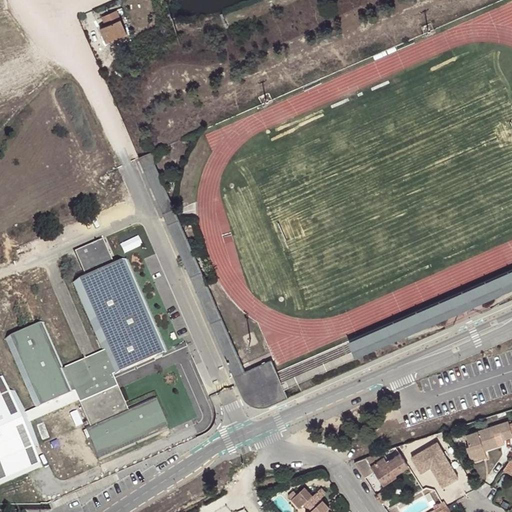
[(126,33),(117,9),(102,15),(106,24),(101,26),(107,41),(126,33)]
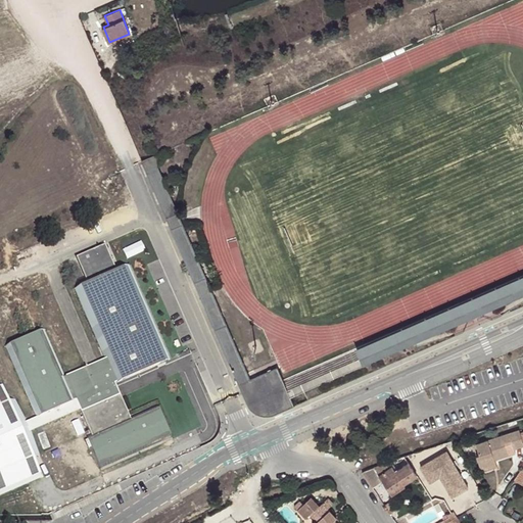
[(180,215),(168,220),(172,229),(184,224),(180,215)]
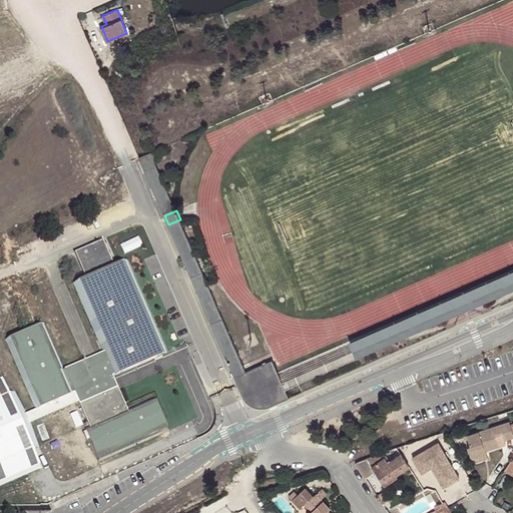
[(114,264),(103,238),(75,250),(86,276),(75,281),(104,350),(86,358),(62,368),(42,322),(39,323),(21,331),(6,337),(37,407),(69,394),(68,392),(74,390),(78,401),(89,425),(84,428),(98,458),(168,428),(154,397),(127,408),(112,374),(117,371),(118,373),(165,353),(125,259),(114,264)]
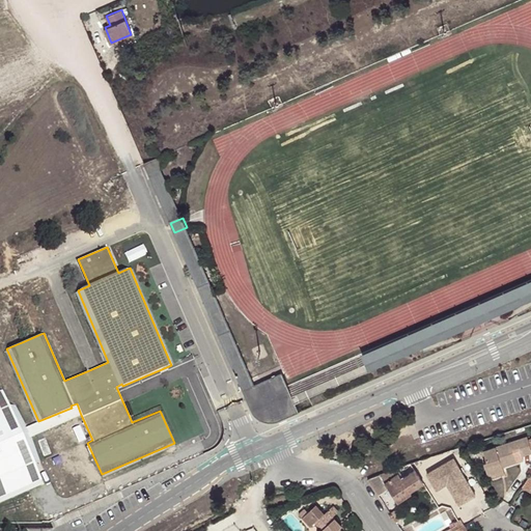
[(1,387),(0,387),(0,499),(30,487),(42,482),(33,463),(39,460),(29,437),(29,436),(26,437),(23,428),(26,427),(16,403),(10,407),(1,387)]
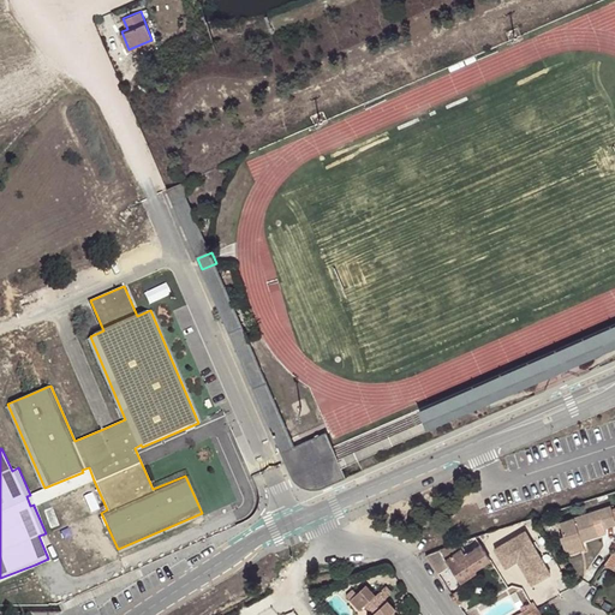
[(30,495),(27,496),(30,506),(34,505),(34,506),(94,481),(89,467),(82,470),(83,472),(45,488),(30,495)]
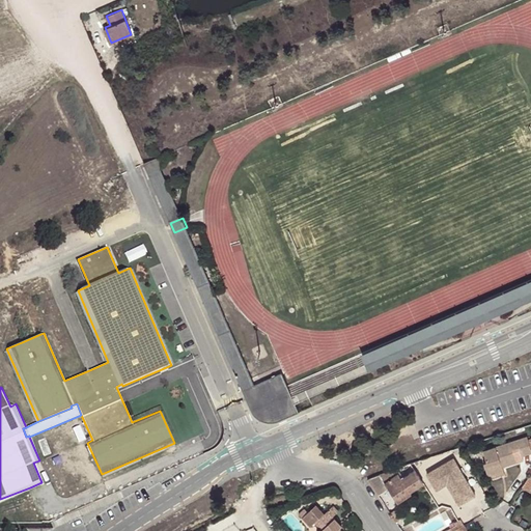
[(530,448),(528,440),(527,437),(482,451),(486,462),(483,463),(487,476),(503,471),(502,468),(518,462),(516,458),(530,452),(530,448)]
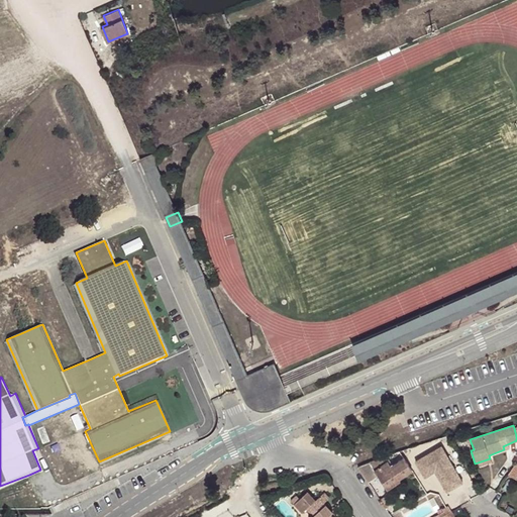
[(441,445),(416,461),(426,478),(435,473),(447,493),(463,483),(441,445)]
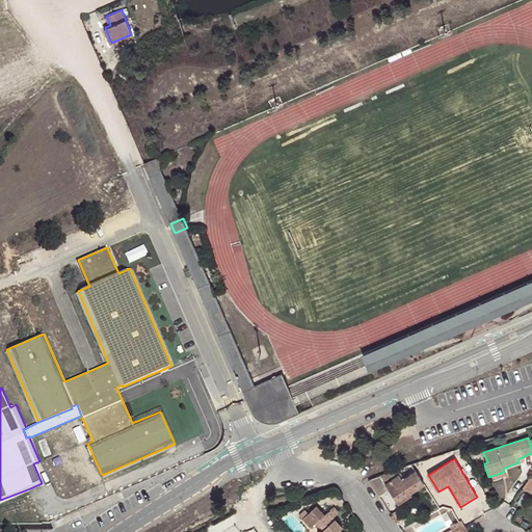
[(411,467),(382,476),(370,481),(380,497),(391,489),(397,501),(423,483),(411,467)]
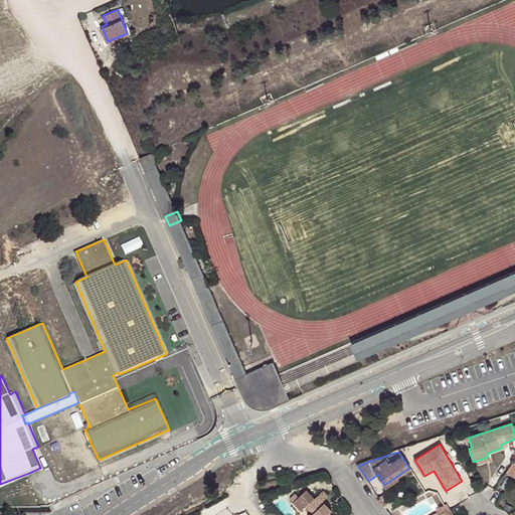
[(488,457),(473,462),(475,466),(489,461),(488,457)]
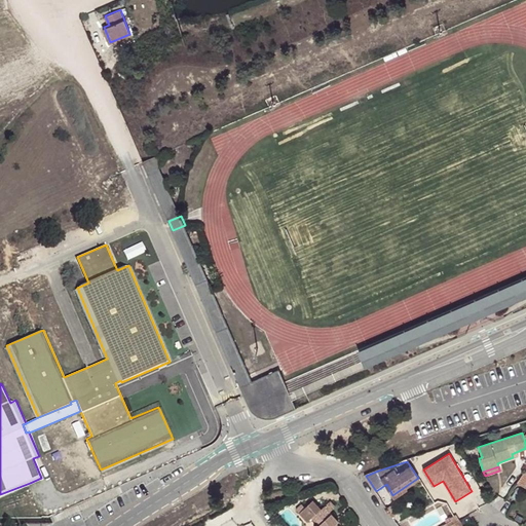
[(336,508),(332,501),(312,518),(320,525),(318,525),(337,525),(334,521),(336,519),(331,513),(336,508)]
